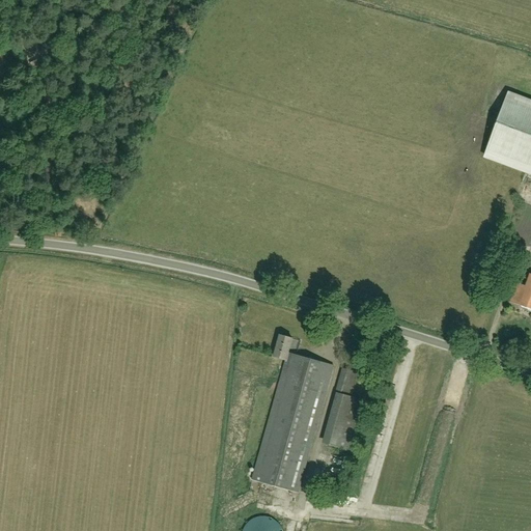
[(0,66),(6,63),(4,60),(14,56),(8,48),(0,52),(0,66)]
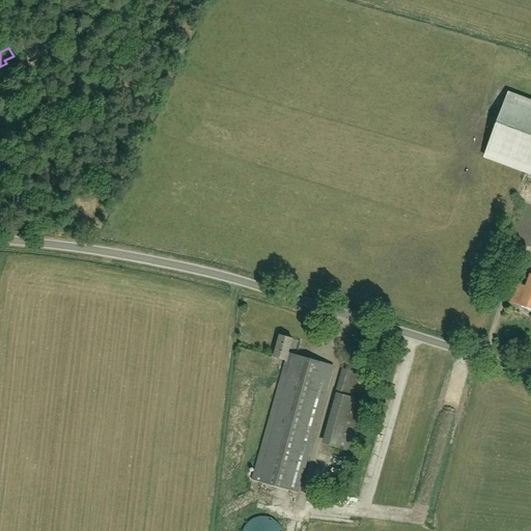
[(39,56),(29,63),(36,73),(47,64),(39,56)]
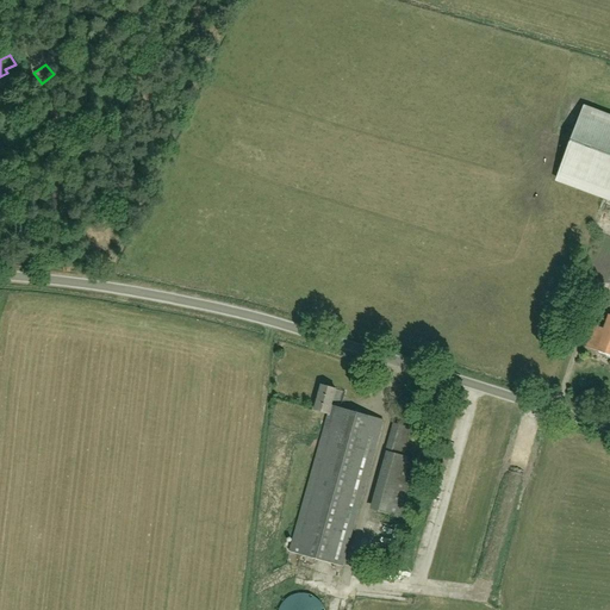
[(609,117),(583,107),(555,180),(605,199),(609,200),(609,117)]
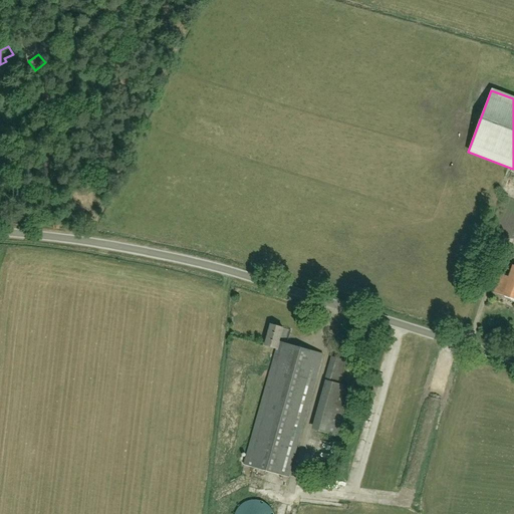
[(494,293),(513,299),(513,248),(511,247),(494,293)]
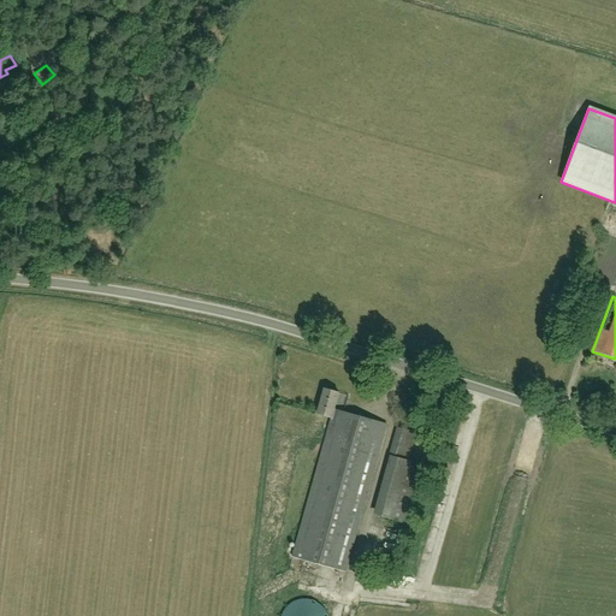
[(332,418),(292,557),(347,572),(388,425),(345,413),(344,415),(335,412),(339,394),(325,389),(318,414),(332,418)]
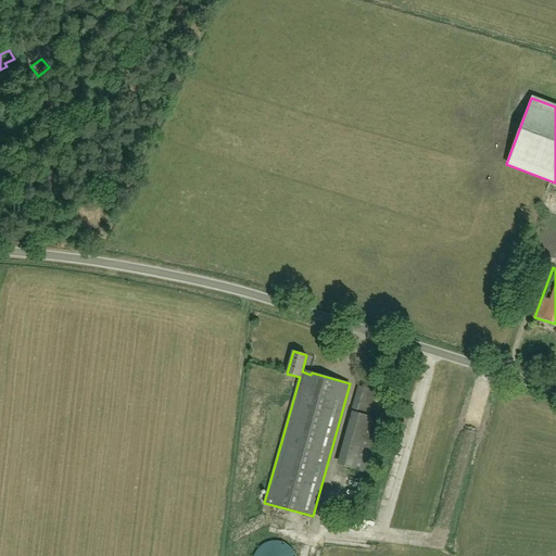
[(351,412),(368,417),(375,391),(357,387),(351,412)]
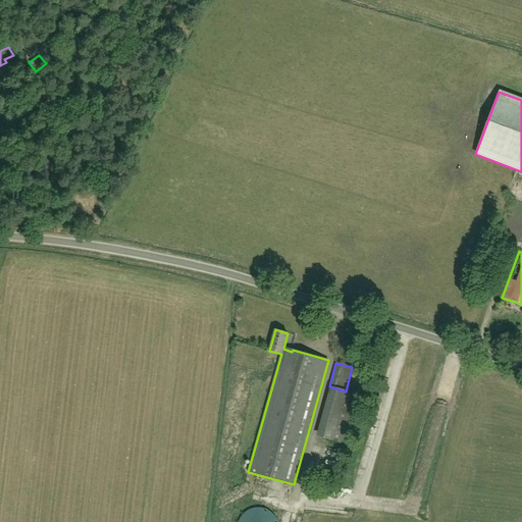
[(278,521),(276,517),(272,513),(268,510),(265,509),(258,508),(251,509),(246,512),(243,515),(241,518),(239,521),(278,521)]
